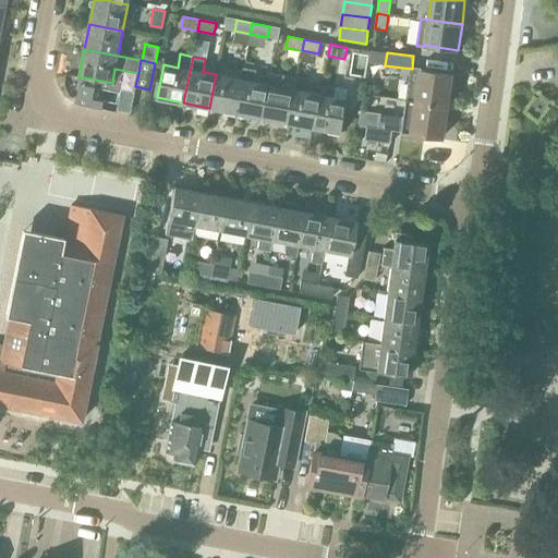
[(243,68),(241,80),(235,112),(262,118),(268,85),(254,82),(256,70),(243,68)]
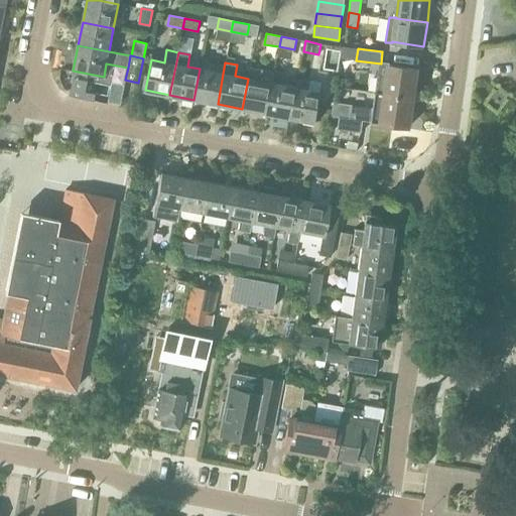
[(378,76),(376,93),(413,98),(417,69),(391,66),(389,77),(378,76)]
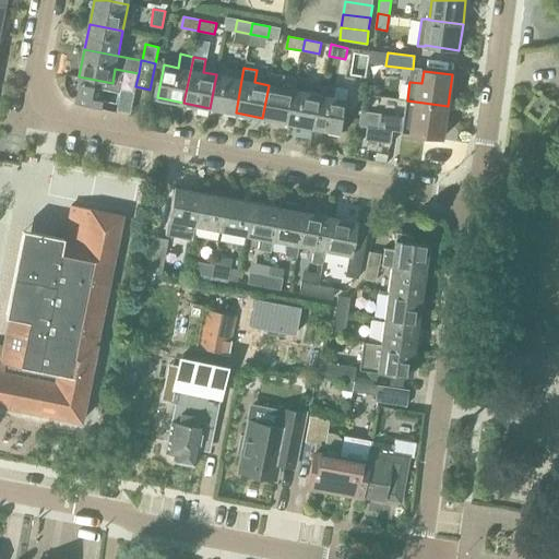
[(236,113),(241,80),(216,74),(210,108),(236,113)]
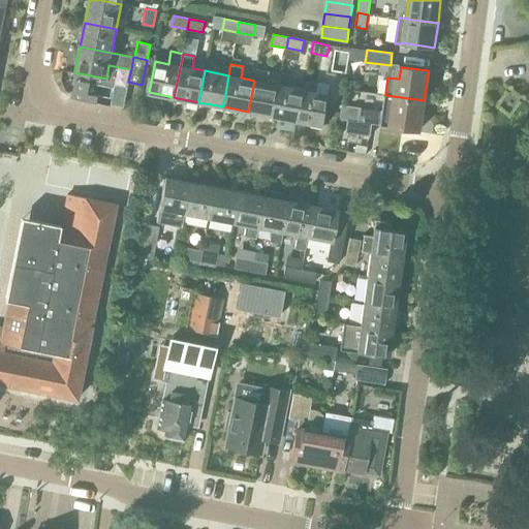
[(279,86),(273,116),(298,121),(304,90),(303,90),(289,87),(290,74),(281,72),(279,86)]
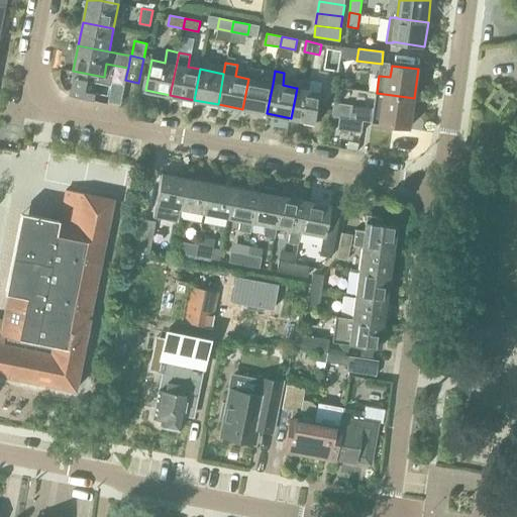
[(297,88),(291,118),(315,123),(321,93),(308,91),(310,80),(298,78),(296,88),(297,88)]
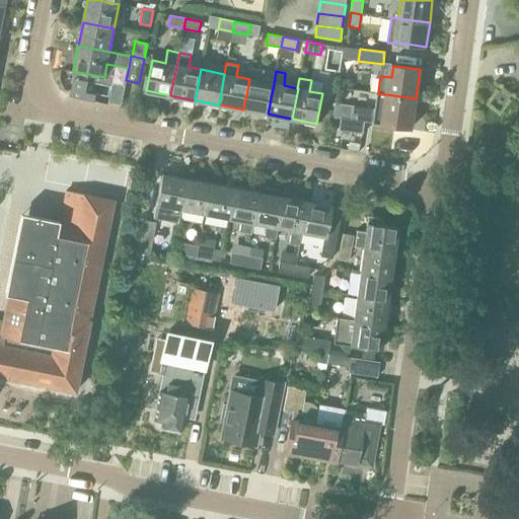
[(274,84),(249,79),(243,109),(268,114),(274,84)]
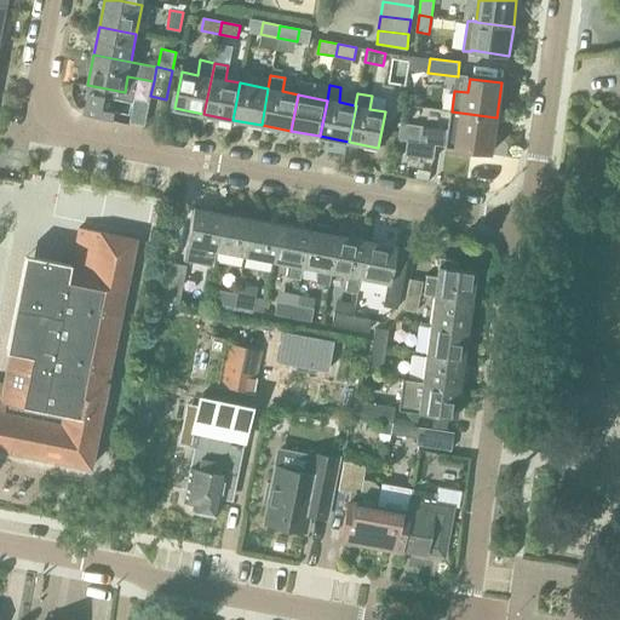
[(415,105),(417,96),(407,95),(406,104),(415,105)]
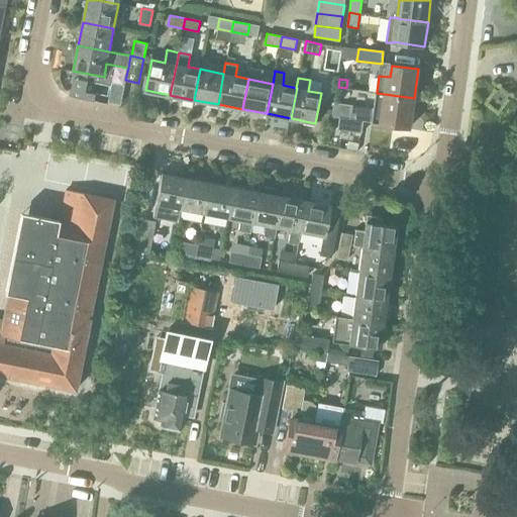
[(84,83),(71,80),(69,91),(82,94),(84,83)]
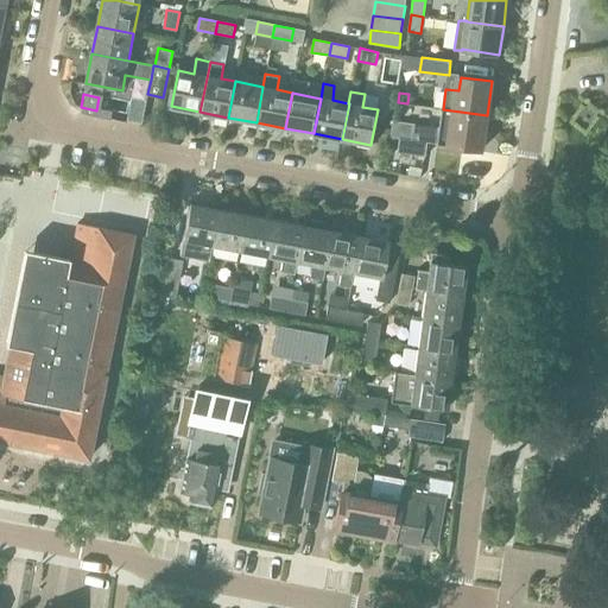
[(483,149),(487,115),(443,109),(441,127),(415,124),(412,140),(400,138),(398,152),(425,156),(428,141),(483,149)]
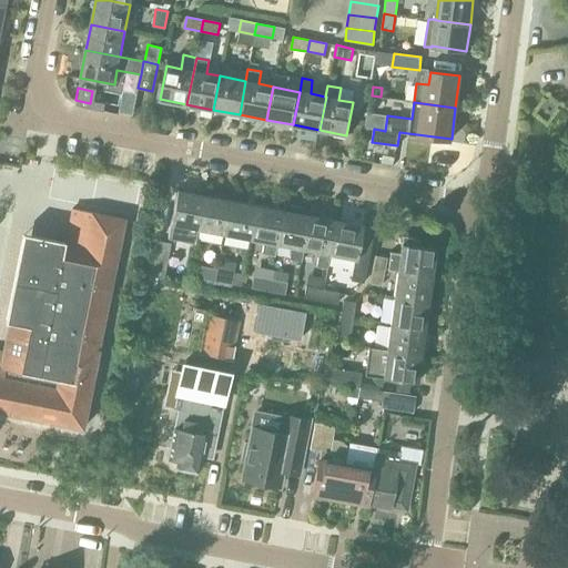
[(203,195),(175,190),(170,223),(185,226),(183,241),(194,243),(196,229),(203,195)]
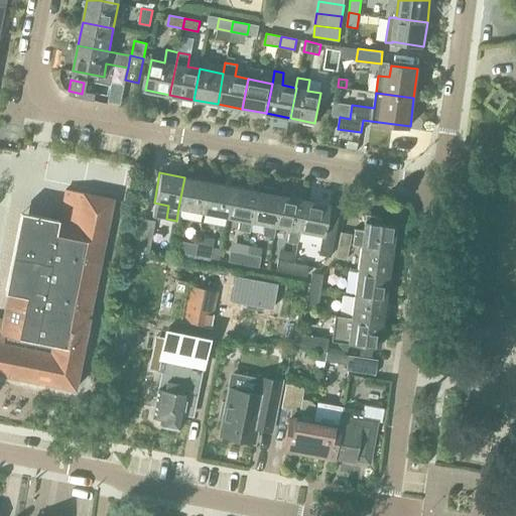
[(208,182),(184,177),(178,208),(203,212),(208,182)]
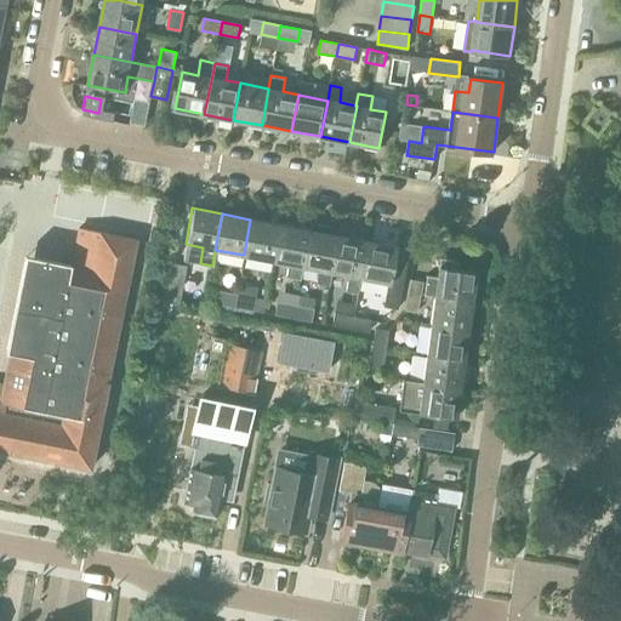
[(244,255),(272,261),(279,224),(250,220),(244,255)]
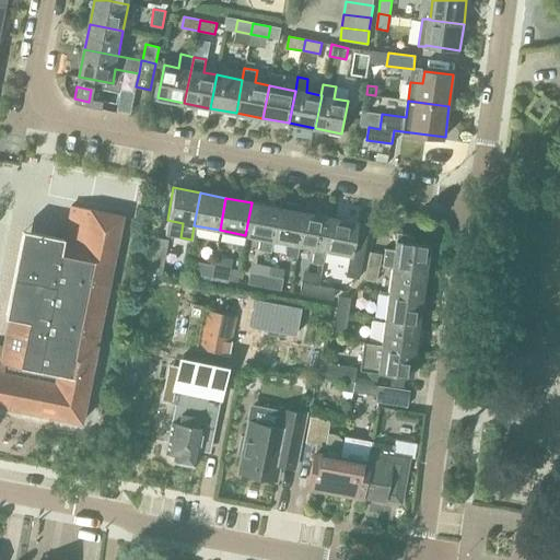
[(298,245),(303,212),(304,212),(305,206),(279,200),(278,208),(272,241),(287,243),(284,256),(296,258),(299,245),(298,245)]
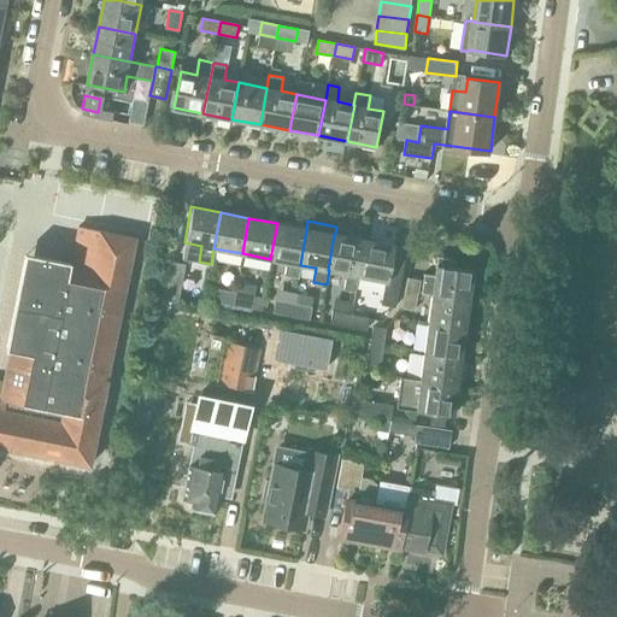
[(306,229),(277,223),(270,259),(286,262),(283,276),(298,278),(300,265),(306,229)]
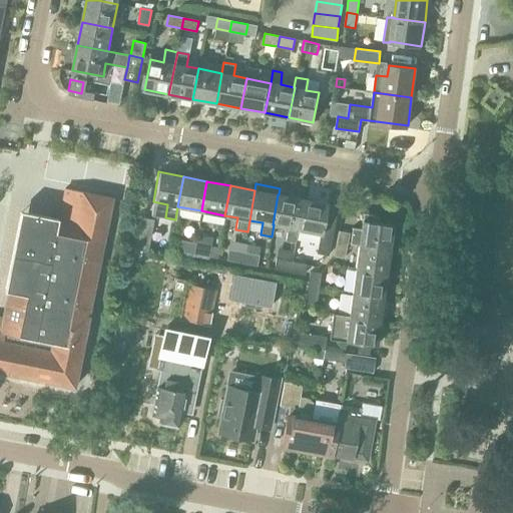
[(24,225),(14,281),(6,319),(0,317),(0,372),(74,388),(112,197),(65,189),(59,219),(48,217),(46,229),(24,225)]
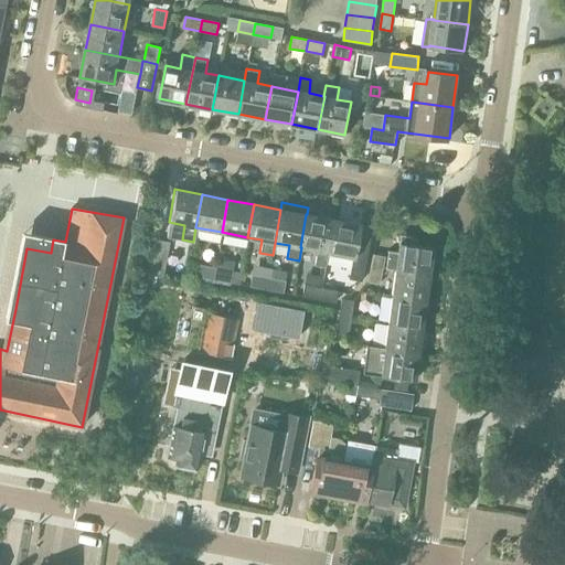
[(300,247),(301,247),(317,251),(313,265),(324,267),(327,253),(333,220),(307,214),(306,214),(300,247)]
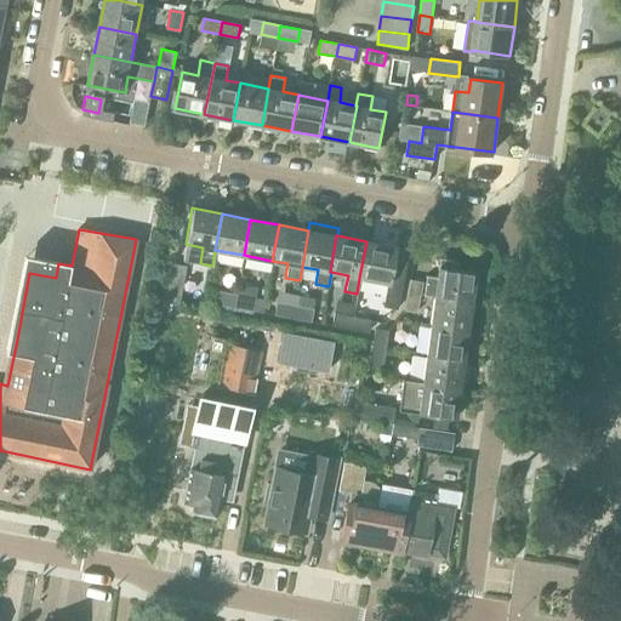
[(396,248),(366,241),(359,278),(387,283),(382,307),(397,309),(405,262),(393,260),(396,248)]
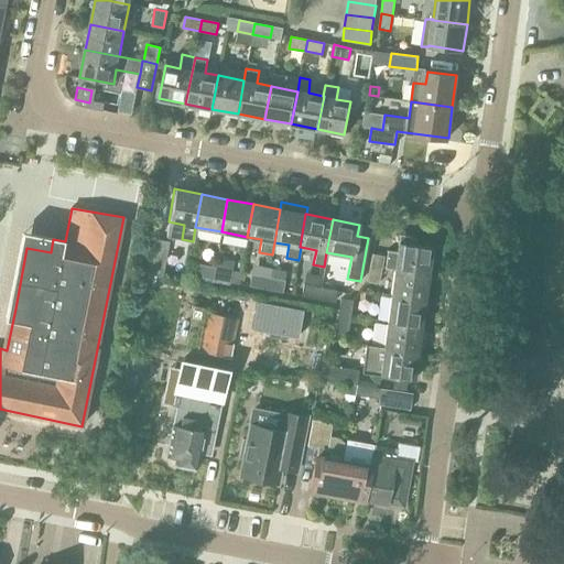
[(384,268),(394,269),(429,273),(432,248),(413,245),(415,237),(399,235),(397,252),(387,251),(384,268)]
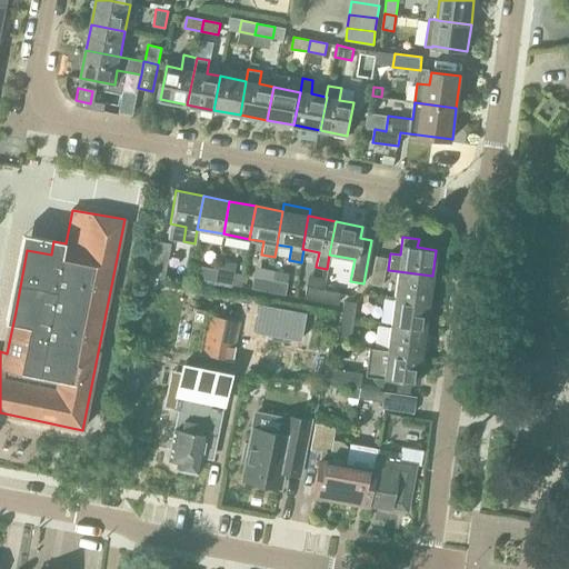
[(163,278),(170,243),(156,241),(148,276),(163,278)]
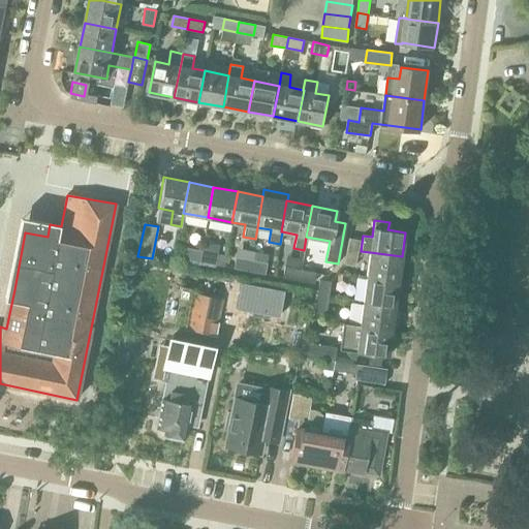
[(348,238),(346,248),(358,250),(360,240),(348,238)]
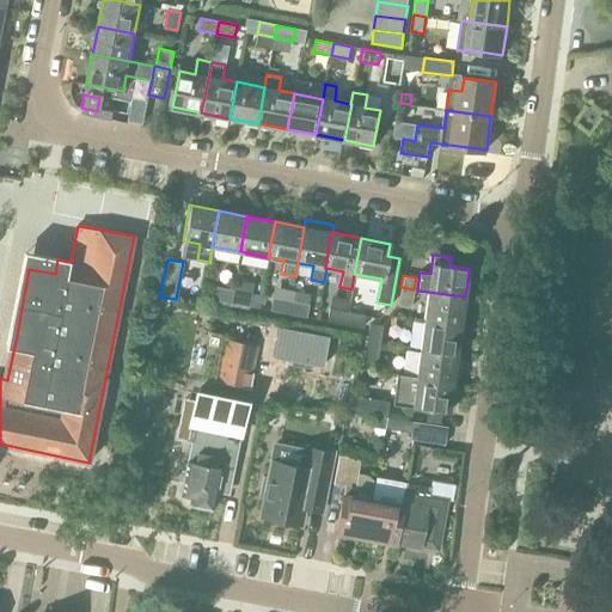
[(233,289),(231,303),(249,306),(254,283),(236,280),(233,289)]
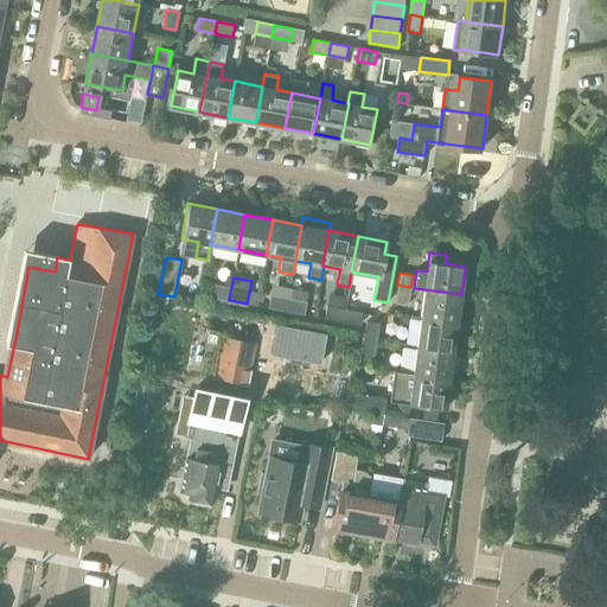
[(211,296),(229,300),(231,287),(213,283),(211,296)]
